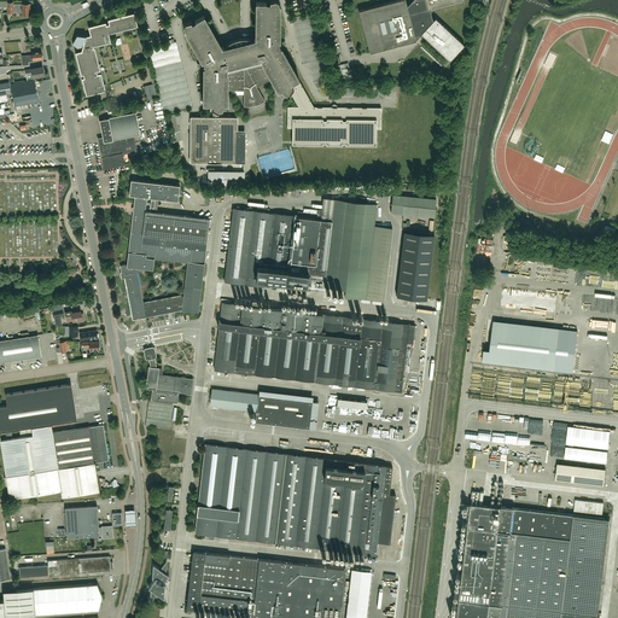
[(217,109),(220,110),(221,110),(222,109),(223,104),(227,104),(227,91),(244,91),(244,106),(246,106),(249,106),(251,106),(254,105),(256,105),(258,104),(261,103),(262,101),(264,100),(257,87),(272,79),(279,91),(281,88),(285,92),(286,93),(287,92),(289,91),(298,106),(287,106),(287,128),(292,128),(292,144),(322,144),(322,143),(326,143),(326,144),(342,144),(342,143),(345,143),(345,144),(377,145),(377,128),(382,128),(382,108),(314,106),(301,82),(298,83),(297,80),(299,79),(281,47),(280,41),(280,5),(279,5),(278,0),(270,0),(269,0),(269,3),(256,3),(256,39),(250,40),(250,39),(245,38),(240,38),(238,39),(235,39),(231,41),(226,45),(227,46),(221,47),(203,16),(192,23),(191,21),(185,22),(184,23),(184,24),(185,29),(184,29),(202,62),(203,66),(203,104),(213,104),(213,117),(191,117),(191,162),(245,163),(245,130),(237,130),(237,117),(217,117),(217,109)]
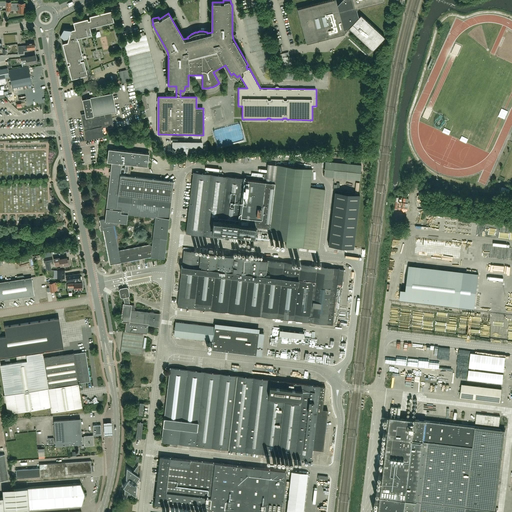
[(372,50),(385,37),(361,15),(358,17),(356,7),(383,0),(341,0),(337,5),(335,0),(329,0),(297,8),(306,43),(345,33),(344,33),(349,28),(372,50)]
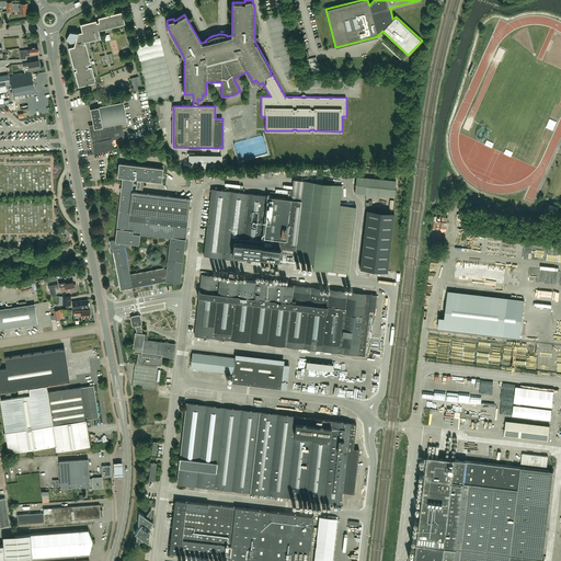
[(20,13),(27,13),(27,3),(20,3),(12,3),(12,2),(7,2),(7,11),(12,11),(20,11),(20,13)]
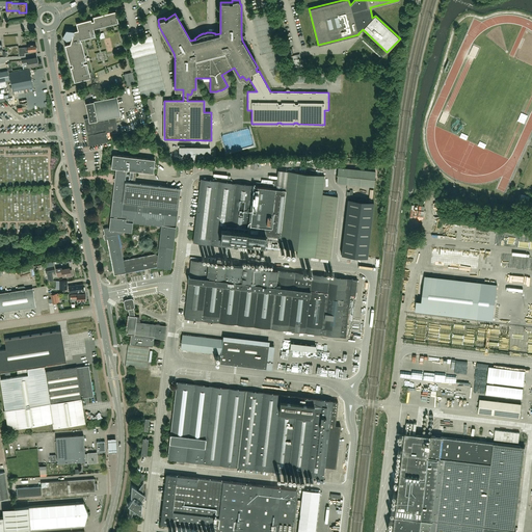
[(271,10),(250,16),(261,55),(265,54),(269,71),(286,67),(271,10)]
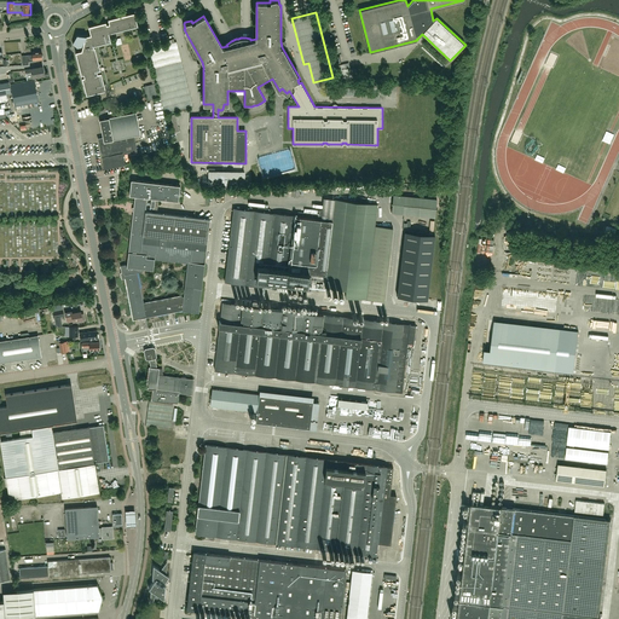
[(109,24),(106,24),(105,22),(88,27),(91,35),(93,46),(111,41),(109,34),(138,25),(134,13),(108,19),(109,24)]
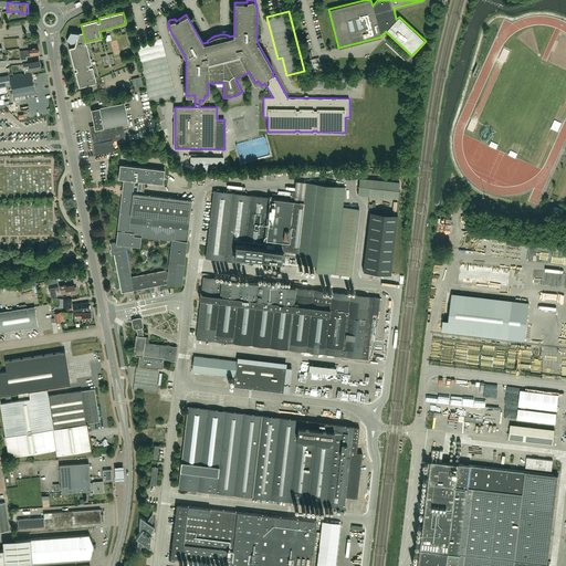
[(96,83),(93,66),(90,67),(88,65),(92,64),(86,43),(85,42),(83,32),(79,33),(79,32),(70,32),(66,40),(71,44),(75,43),(74,46),(69,48),(74,69),(76,69),(77,71),(75,71),(80,87),(96,83)]
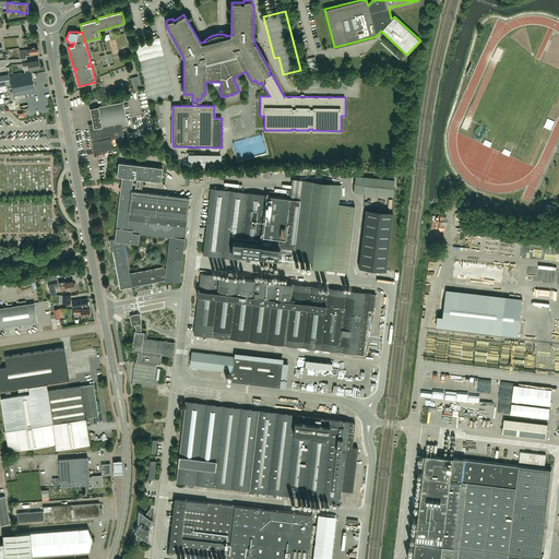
[(150,104),(175,97),(158,39),(133,46),(150,104)]
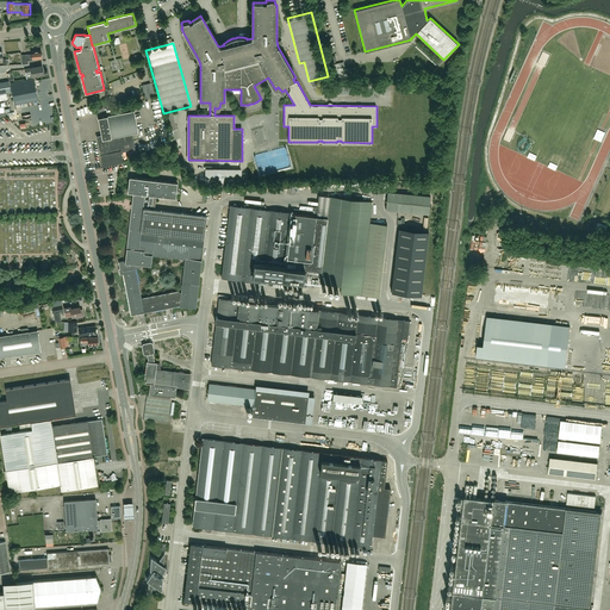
[(42,58),(42,57),(42,55),(41,51),(31,51),(31,54),(22,55),(23,64),(27,63),(27,61),(32,60),(42,58)]
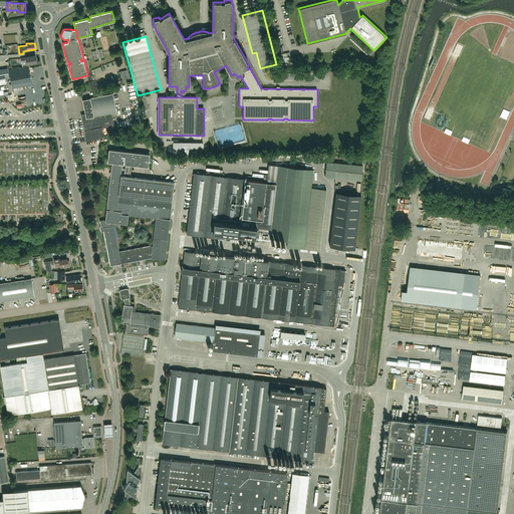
[(26,57),(21,58),(21,62),(22,62),(22,66),(27,65),(27,64),(37,62),(35,55),(26,57)]
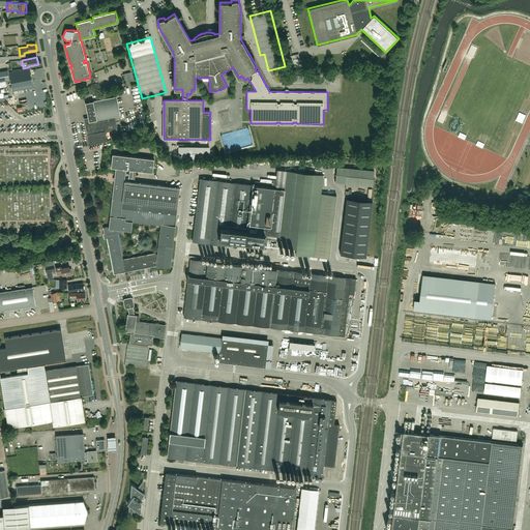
[(29,68),(9,72),(12,91),(33,87),(29,68)]
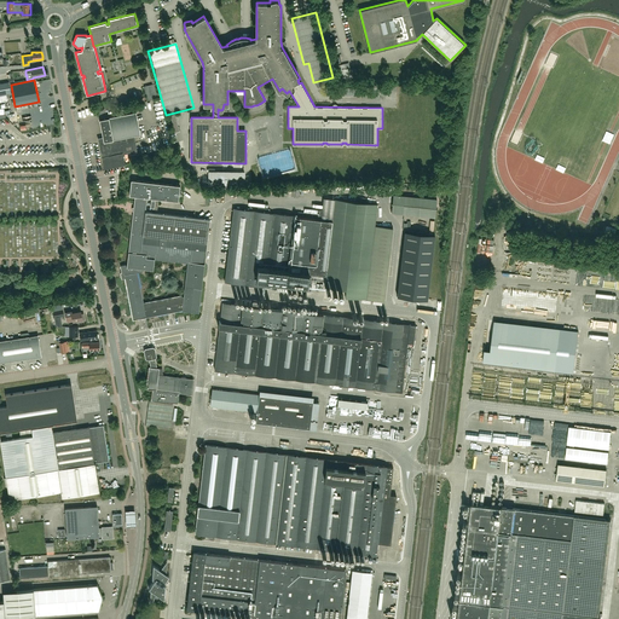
[(0,84),(0,94),(11,92),(9,82),(0,84)]
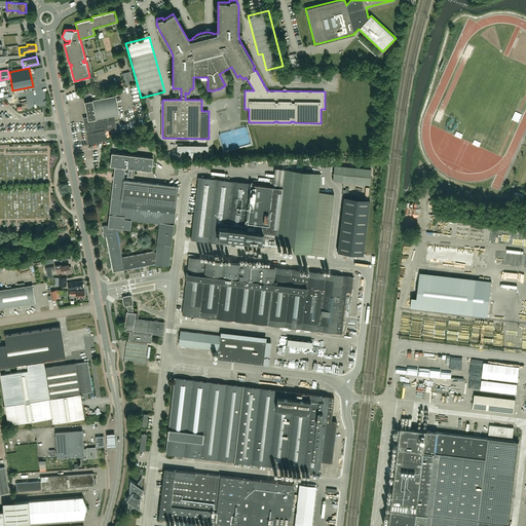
[(132,71),(122,73),(125,85),(135,82),(132,71)]
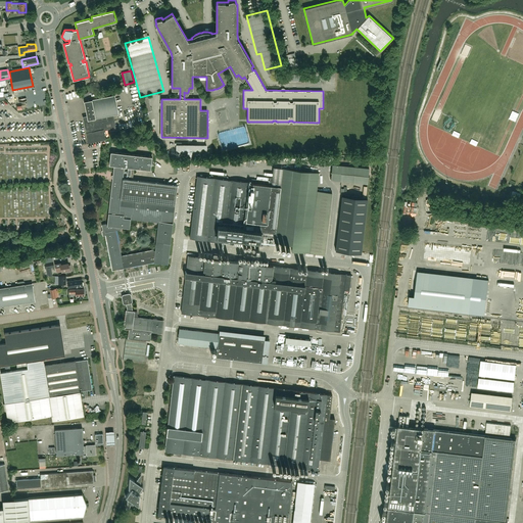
[(84,101),(87,116),(100,113),(104,131),(115,128),(114,120),(119,119),(117,114),(119,113),(114,95),(92,100),(84,101)]
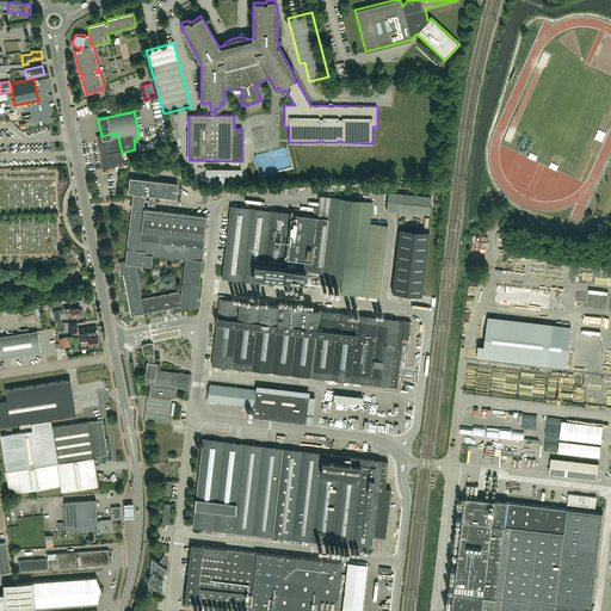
[(599,129),(596,140),(603,142),(608,133),(599,129)]
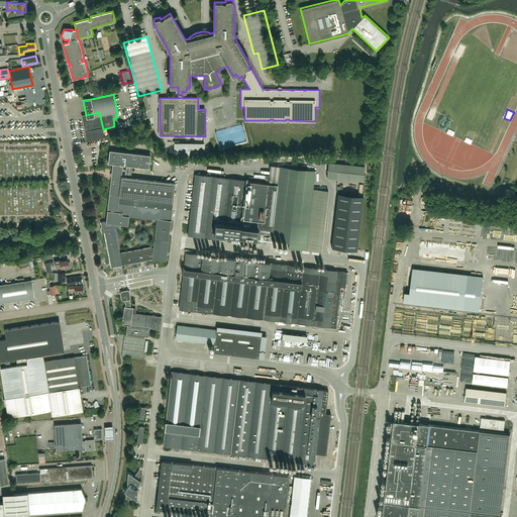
[(104,137),(103,129),(99,112),(86,115),(82,115),(87,141),(104,137)]
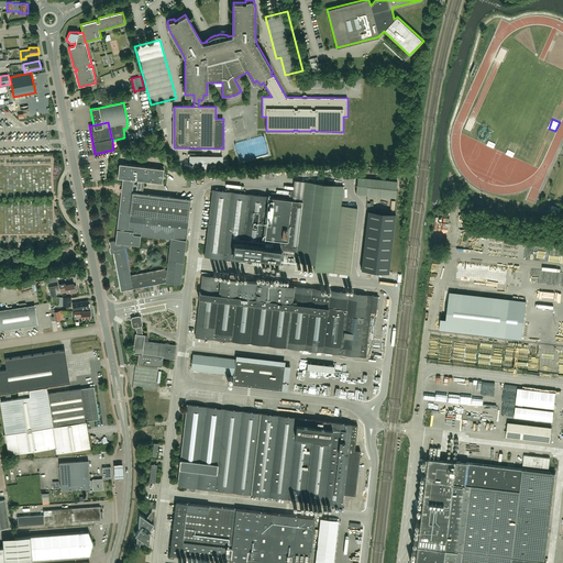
[(189,157),(189,168),(206,168),(206,157),(189,157)]
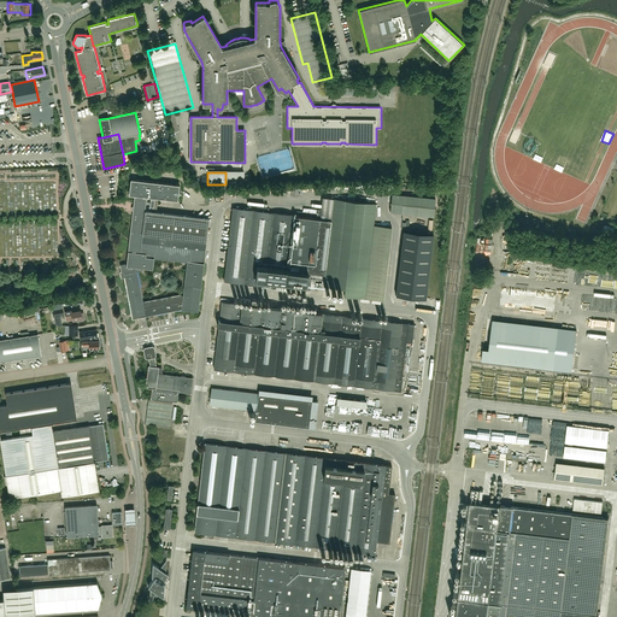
[(129,194),(135,195),(147,197),(151,197),(150,206),(154,206),(154,201),(158,201),(158,198),(177,200),(180,184),(130,178),(129,194)]
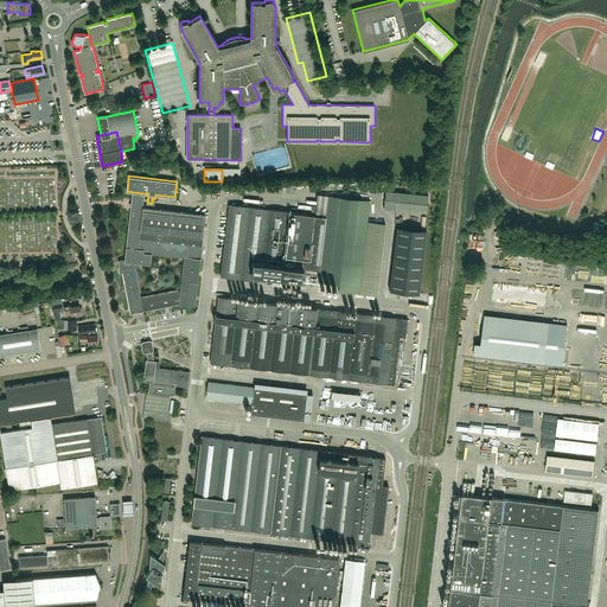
[(427,213),(428,195),(385,191),(384,209),(427,213)]
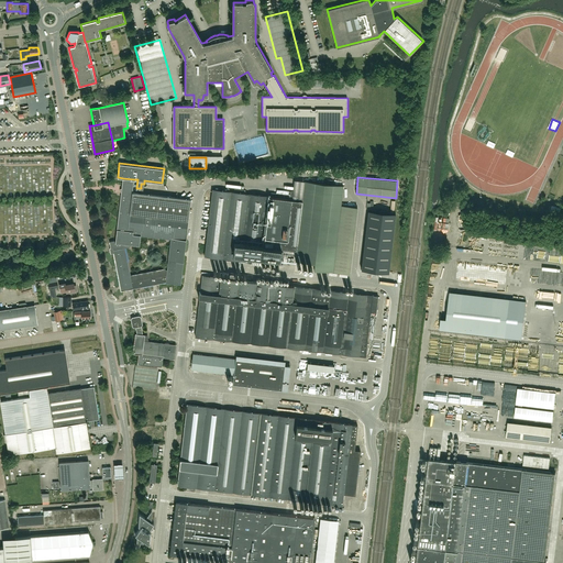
[(134,179),(123,178),(119,212),(130,213),(132,192),(134,179)]
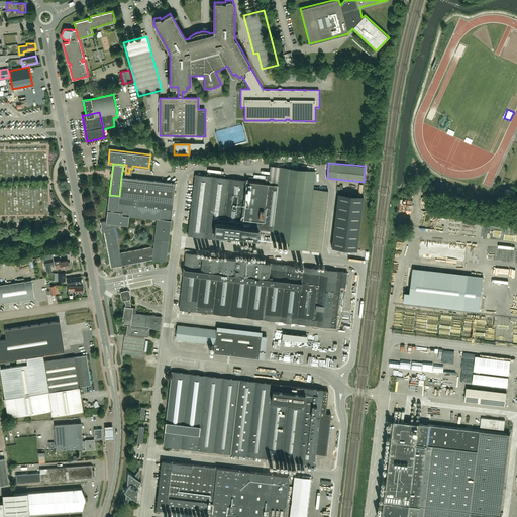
[(190,221),(188,234),(221,238),(238,240),(238,239),(256,241),(257,228),(273,229),(278,184),(268,183),(269,175),(267,175),(266,179),(248,177),(248,181),(224,178),(224,175),(214,173),(214,176),(195,174),(190,221)]
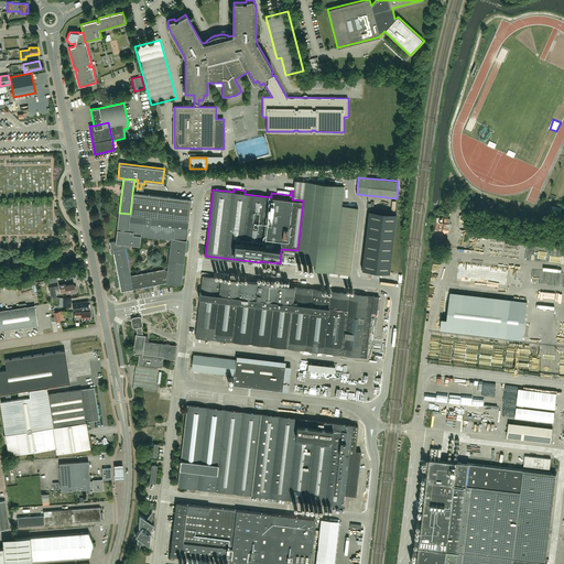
[(166,283),(181,284),(191,199),(132,193),(130,214),(119,213),(116,243),(115,242),(115,241),(109,241),(111,251),(114,250),(121,292),(166,283)]
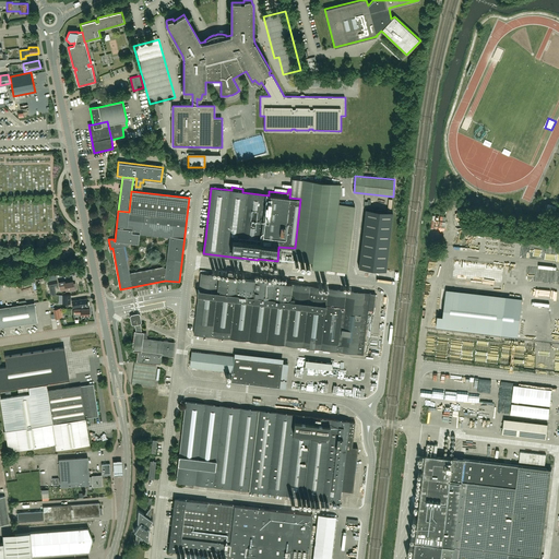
[(547,204),(546,212),(555,214),(557,206),(547,204)]
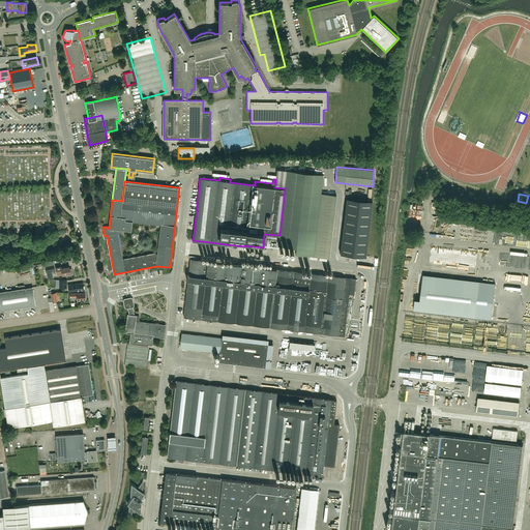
[(347,198),(340,254),(365,257),(373,201),(347,198)]
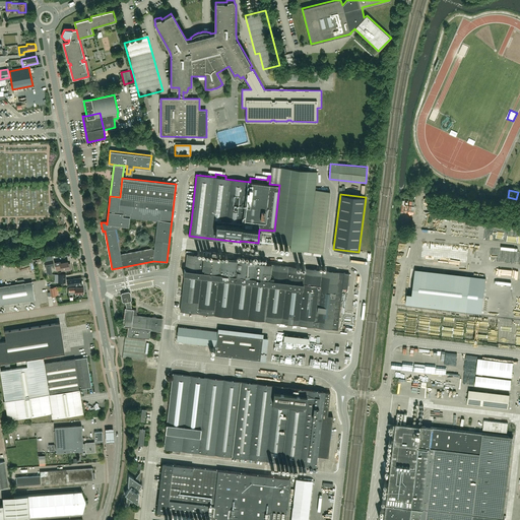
[(185,275),(180,311),(315,327),(337,329),(342,288),(347,288),(349,273),(344,273),(344,272),(216,257),(216,253),(212,252),(211,257),(204,256),(187,254),(185,269),(184,269),(183,274),(183,275),(185,275)]
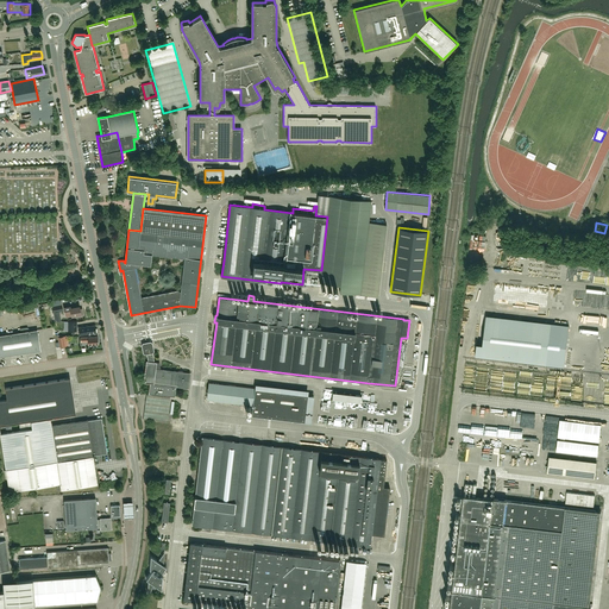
[(70,307),(64,308),(66,313),(71,312),(71,315),(76,315),(76,316),(83,315),(82,308),(80,309),(80,307),(70,308),(70,307)]
